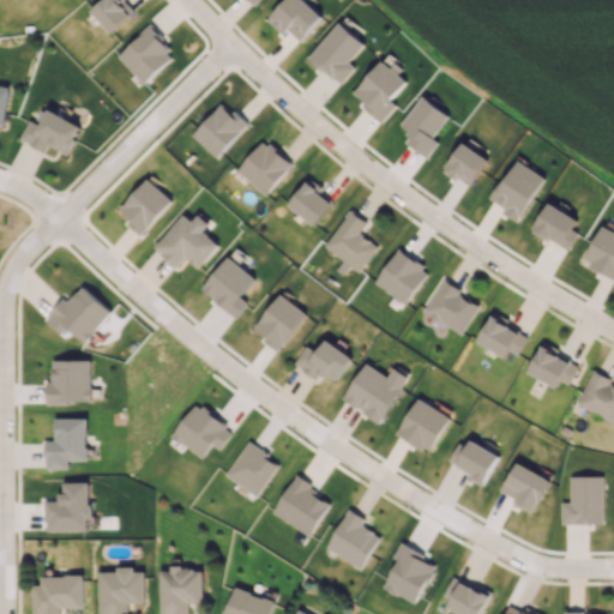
[(136,10),(126,0),(102,0),(91,11),(112,32),(136,10)]
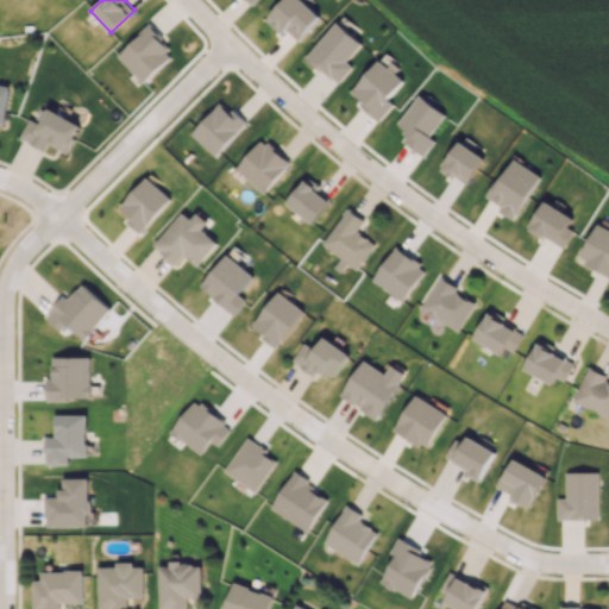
[(282,35),(287,30),(297,41),(320,16),(302,0),(283,0),(265,19),(282,35)]
